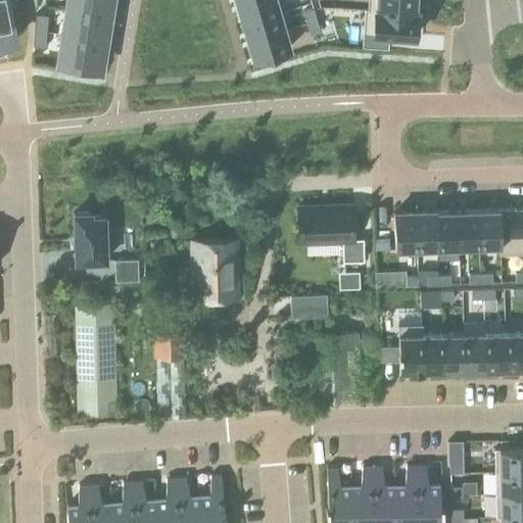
[(0,0),(0,42),(14,40),(7,6),(15,4),(13,0),(0,0)]
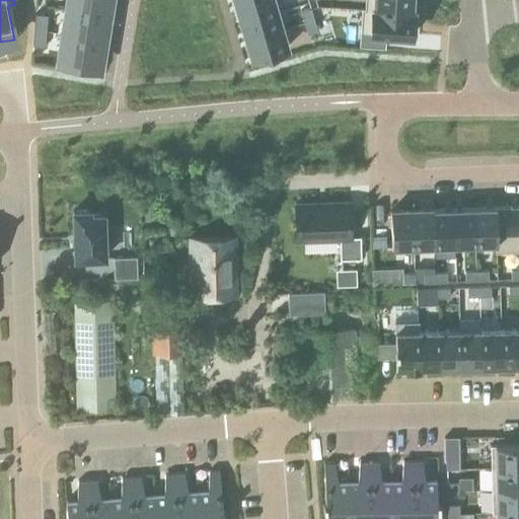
[(68,0),(59,61),(98,67),(108,0),(68,0)]
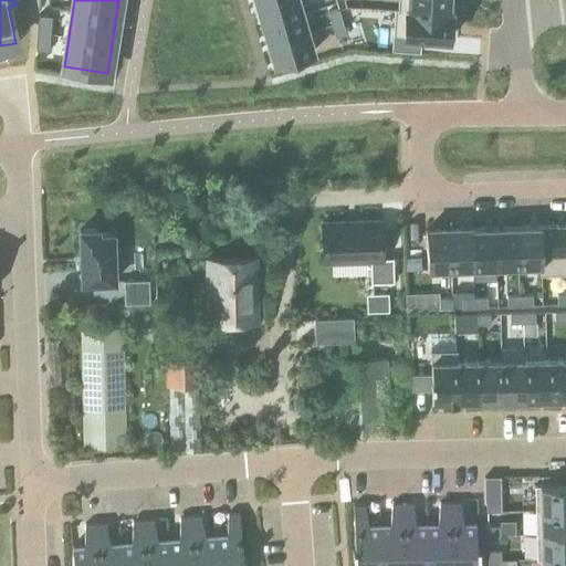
[(297,0),(274,0),(258,4),(264,24),(302,12),(297,0)]
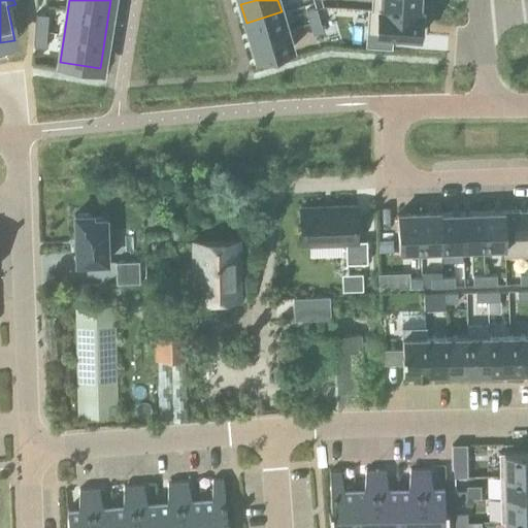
[(371,0),(371,8),(370,9),(418,12),(418,11),(418,0),(371,0)]
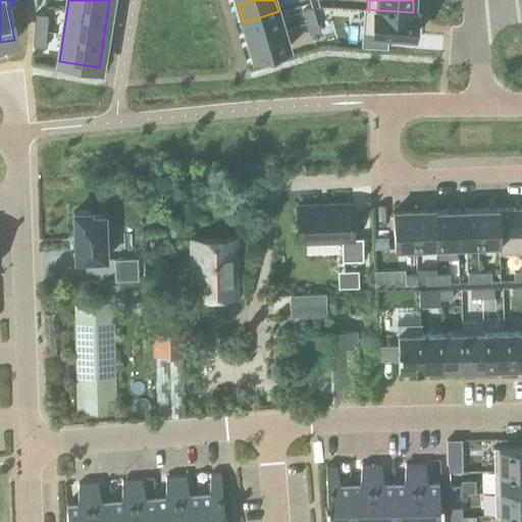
[(316,19),(312,7),(305,10),(308,21),(316,19)]
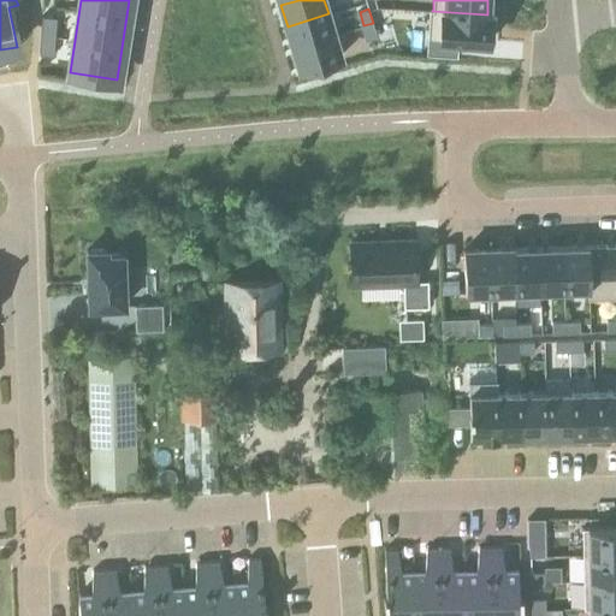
[(430,10),(426,53),(456,55),(457,40),(489,42),(491,15),(487,13),(487,15),(432,11),(433,10),(430,10)]
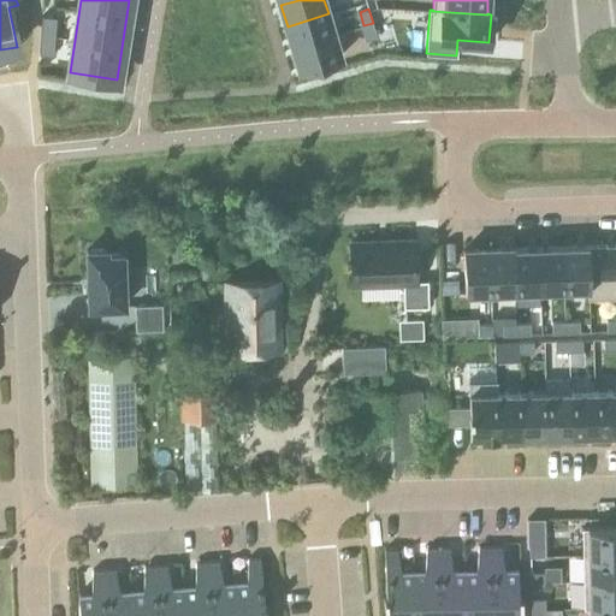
[(329,13),(288,27),(294,47),(335,35),(329,13)]
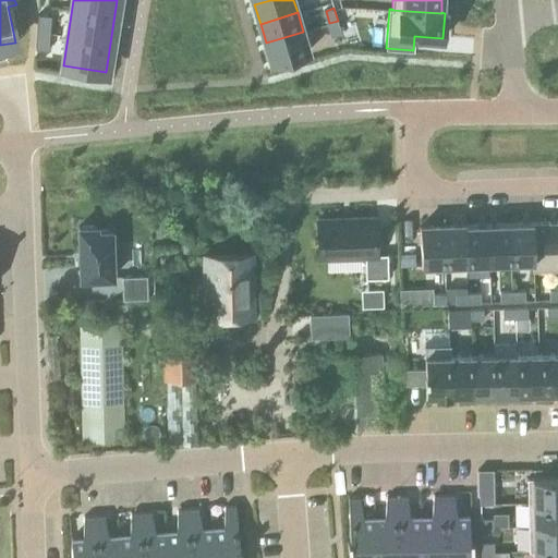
[(50,24),(51,15),(38,14),(37,23),(50,24)]
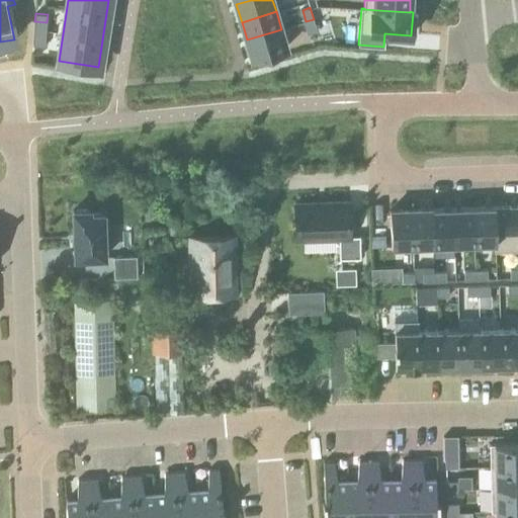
[(317,31),(314,19),(306,21),(310,33),(317,31)]
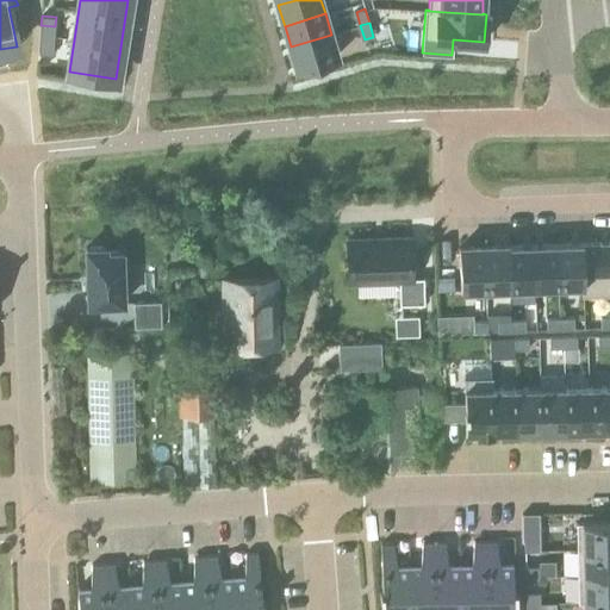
[(55,36),(55,26),(41,25),(41,35),(55,36)]
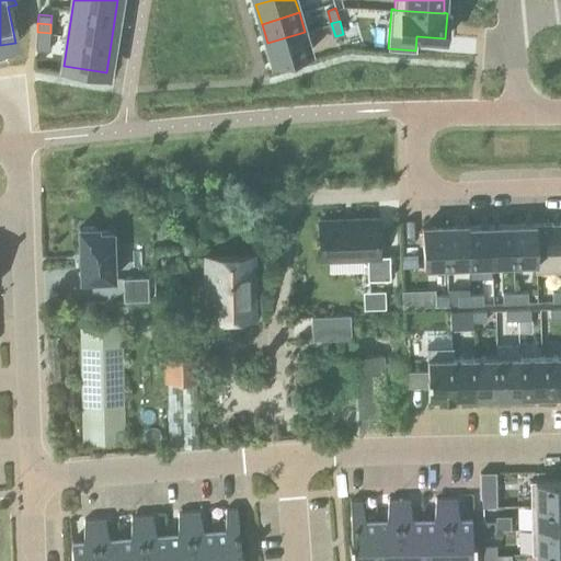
[(49,42),(50,33),(37,32),(36,41),(49,42)]
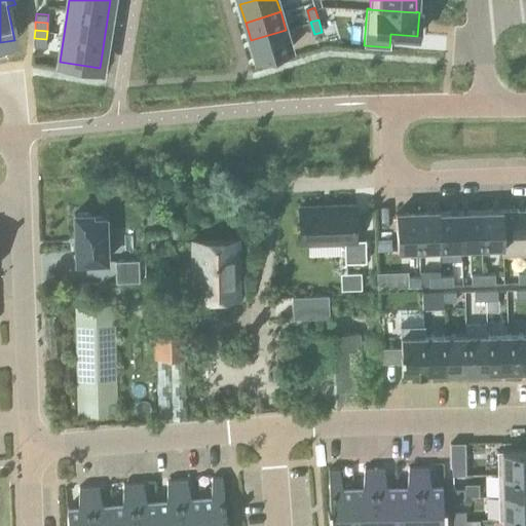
[(286,30),(251,40),(256,59),(291,48),(286,30)]
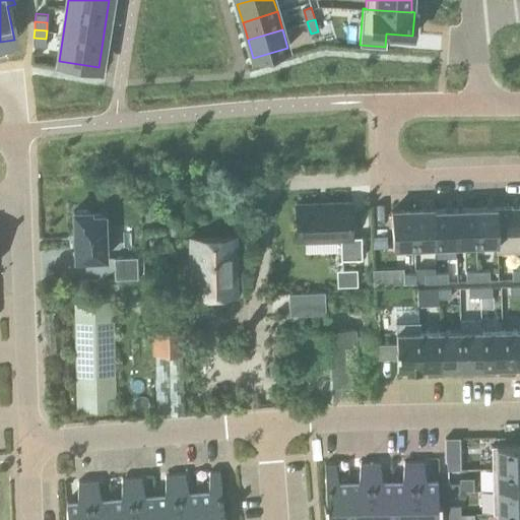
[(45,47),(46,39),(34,38),(34,46),(45,47)]
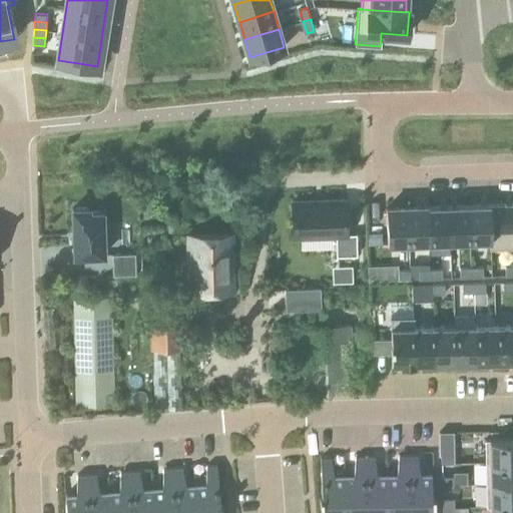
[(345,199),(292,201),(294,237),(336,235),(337,255),(357,255),(356,233),(346,234),(345,199)]
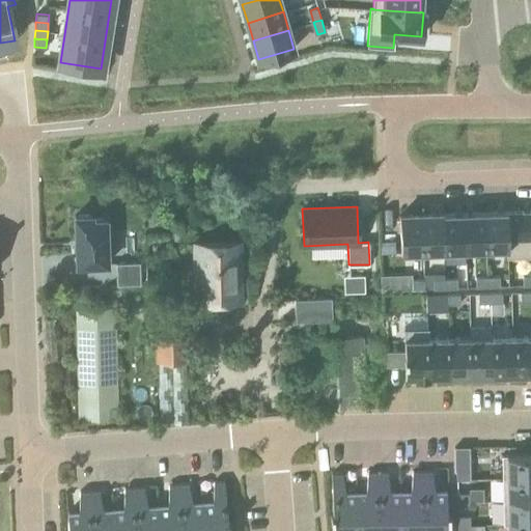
[(530,211),(505,212),(507,249),(507,257),(530,256),(530,211)]
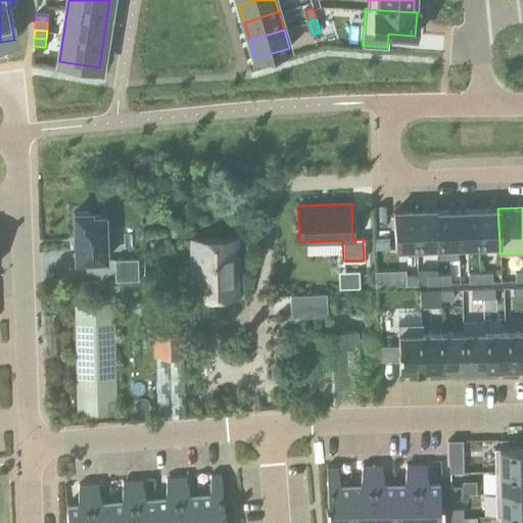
[(497,208),(477,209),(478,245),(500,245),(497,208)]
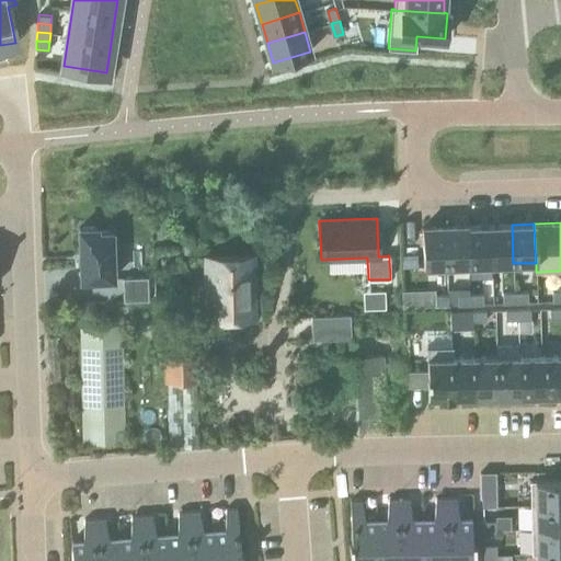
[(512,225),(490,226),(491,264),(513,263),(512,225)]
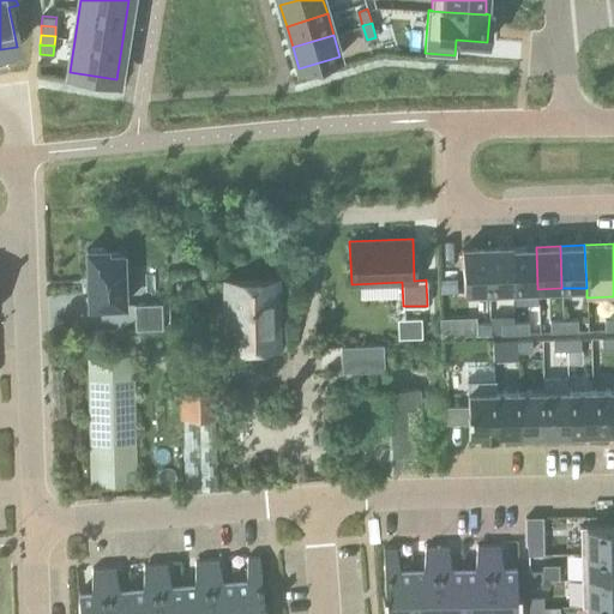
[(511,247),(487,248),(488,292),(513,290),(511,247)]
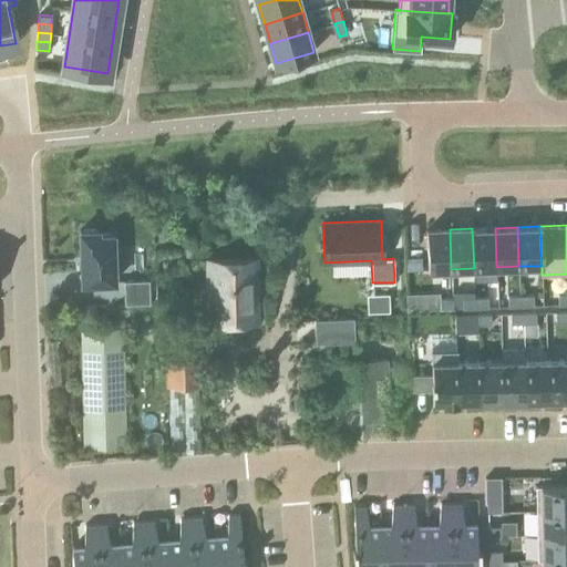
[(495,228),(472,228),(474,268),(496,267),(495,228)]
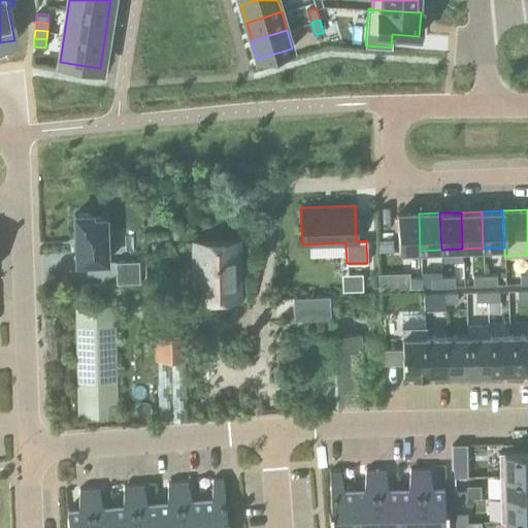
[(92,213),(74,215),(76,263),(107,262),(106,218),(92,218),(92,213)]
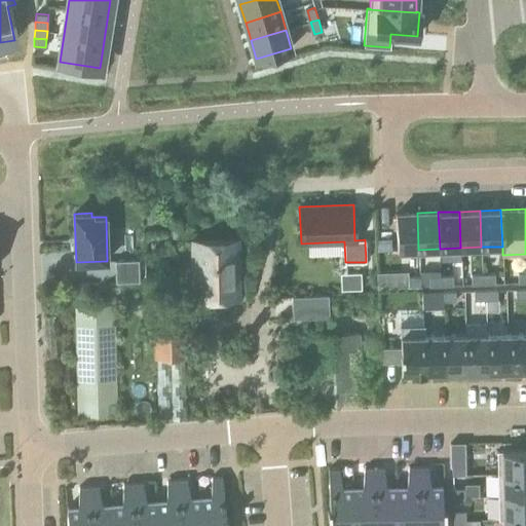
[(417,213),(396,214),(398,251),(418,250),(417,213)]
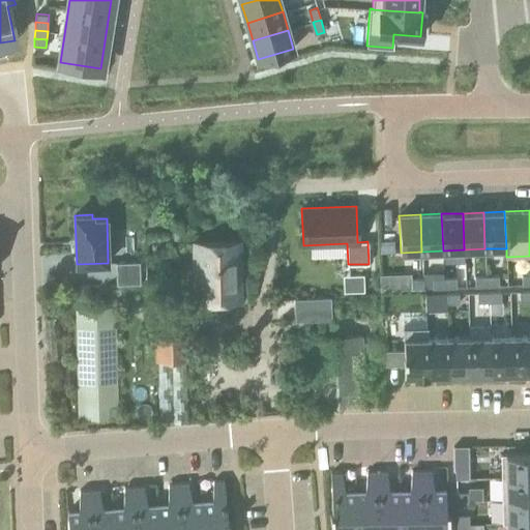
[(242,298),(240,241),(193,243),(195,299),(242,298)]
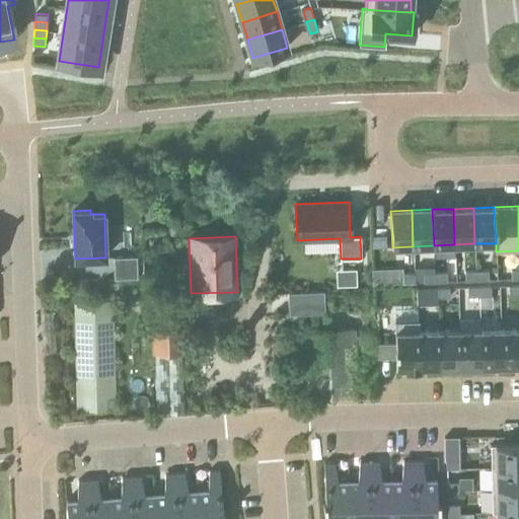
[(137,255),(114,256),(115,278),(137,278),(137,255)]
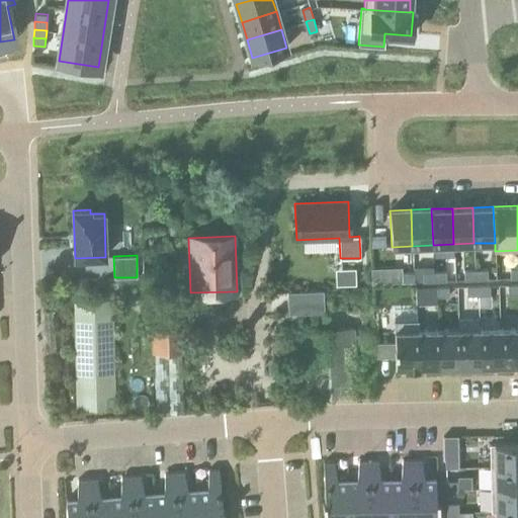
[(347,267),(347,284),(355,284),(355,267),(347,267)]
